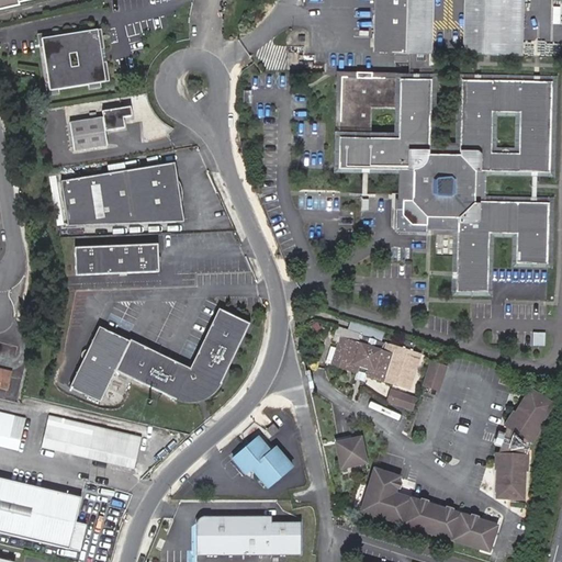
[(404,51),(404,0),(374,0),(374,51),(404,51)]
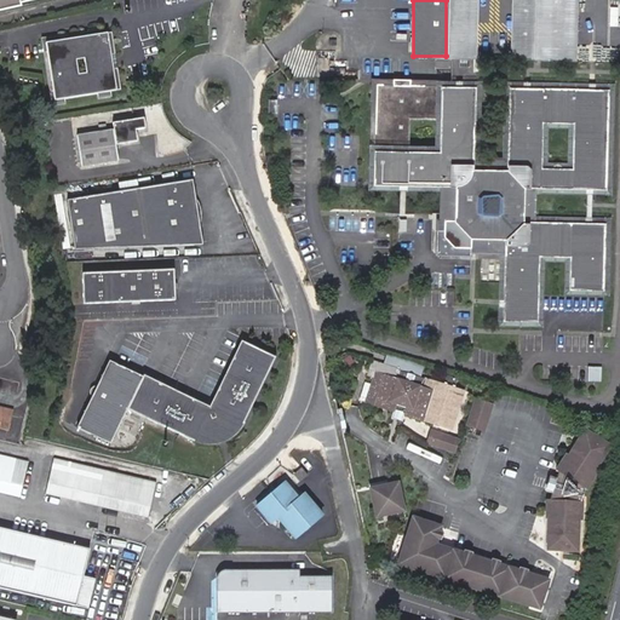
[(475,0),(446,0),(446,56),(474,57),(475,0)]
